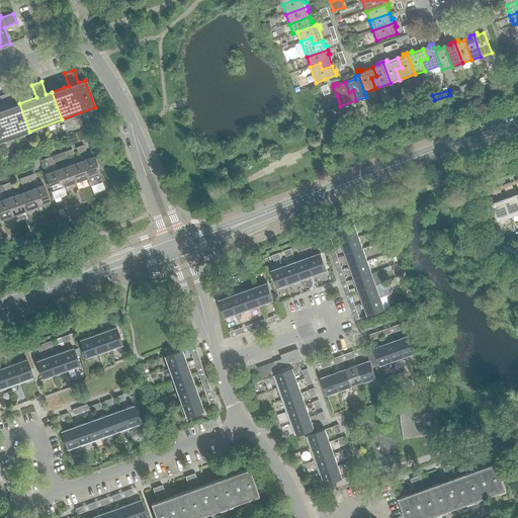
[(0,110),(0,141),(29,132),(19,103),(13,105),(8,93),(0,95),(0,99),(3,109),(0,110)]
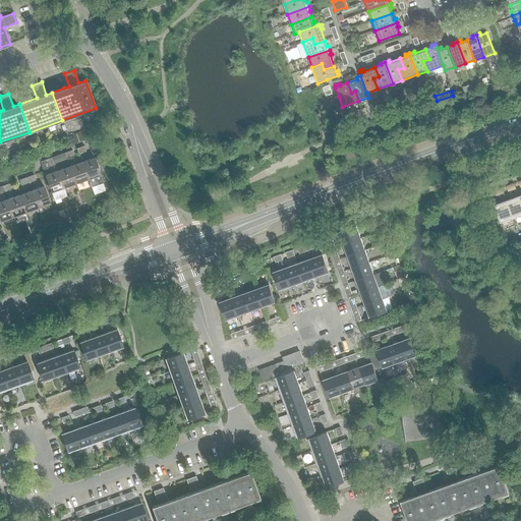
[(342,107),(339,97),(333,99),(337,109),(342,107)]
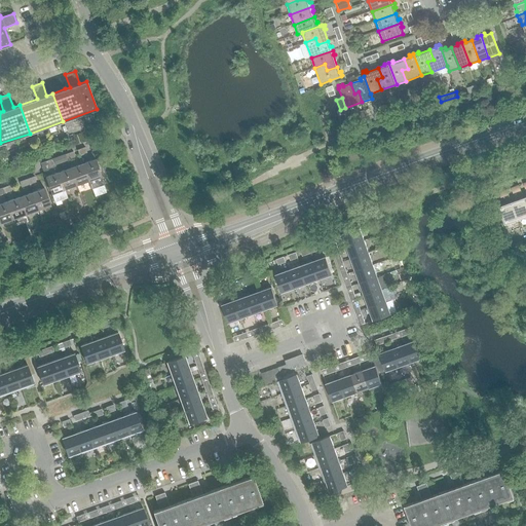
[(367,117),(365,110),(358,112),(361,119),(367,117)]
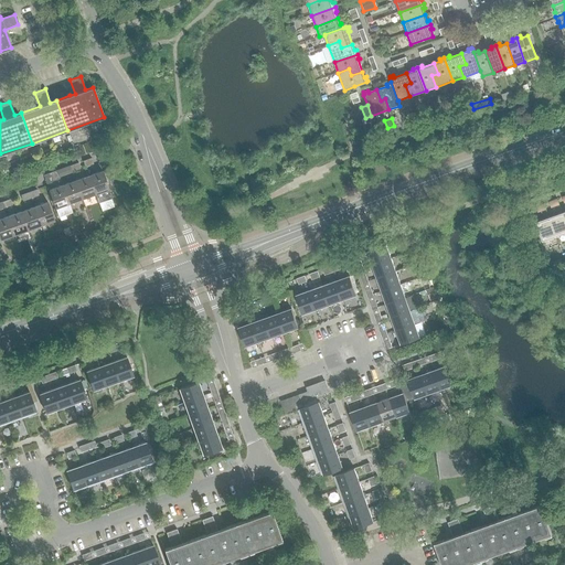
[(77,162),(70,166),(72,172),(80,169),(77,162)]
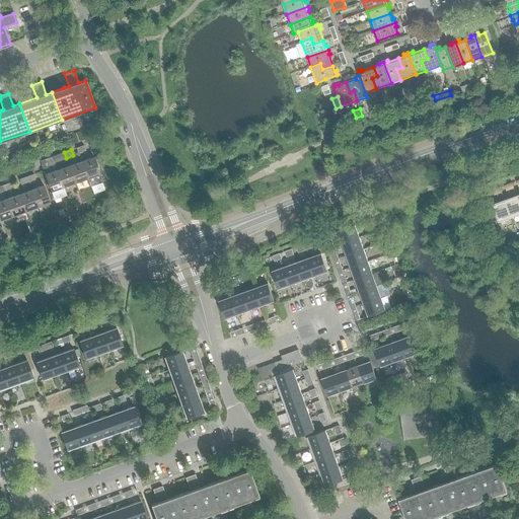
[(93,157),(80,161),(86,178),(99,173),(93,157)]
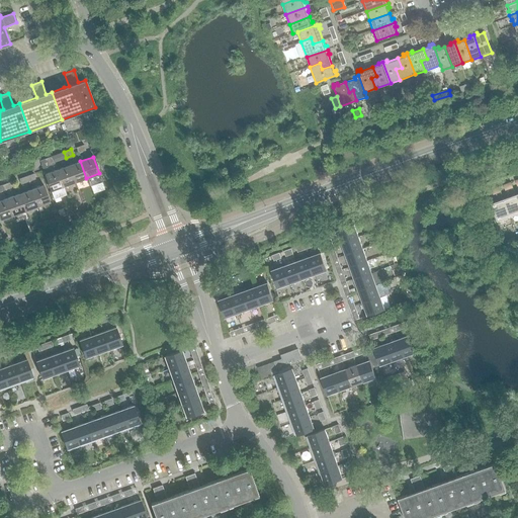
[(107,168),(104,160),(99,162),(102,170),(107,168)]
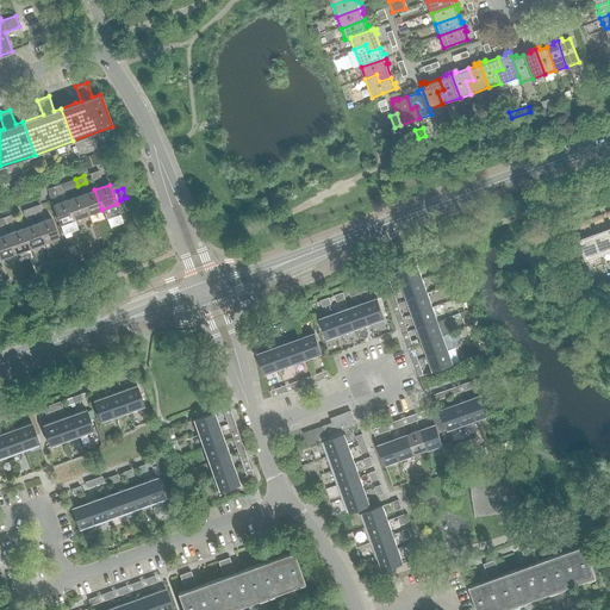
[(87,215),(101,210),(94,190),(80,194),(87,215)]
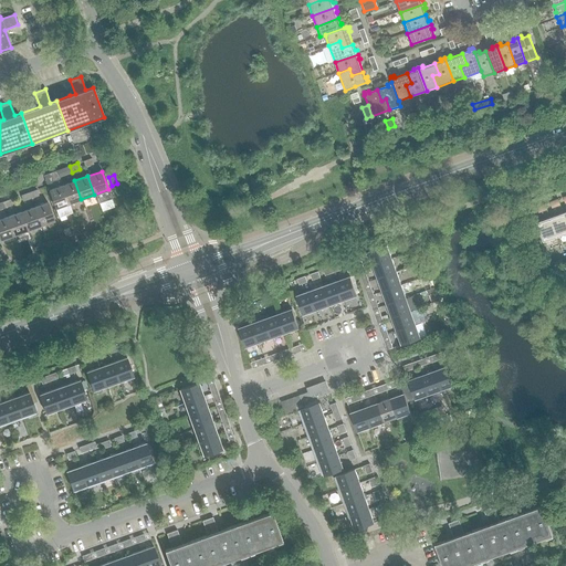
[(74,180),(61,186),(67,203),(81,199),(74,180)]
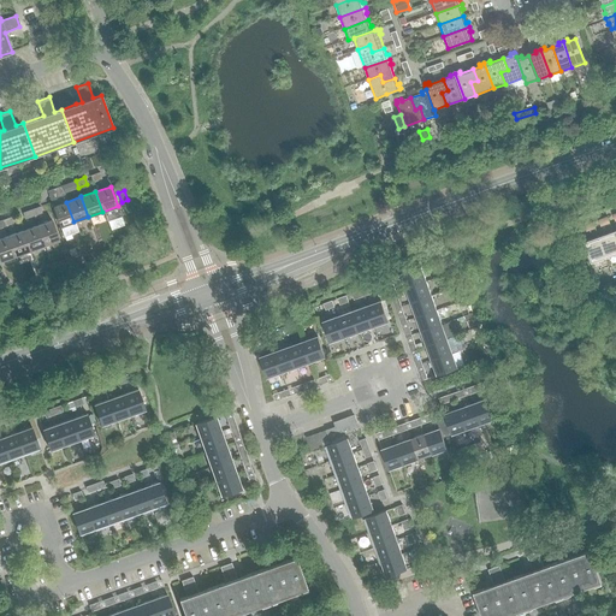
[(53,207),(59,226),(64,237),(77,232),(73,221),(66,202),(53,207)]
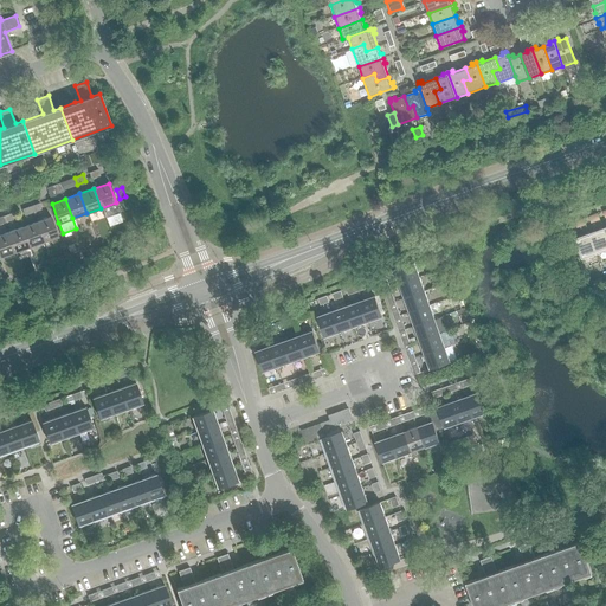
[(50,217),(36,223),(43,242),(57,237),(50,217)]
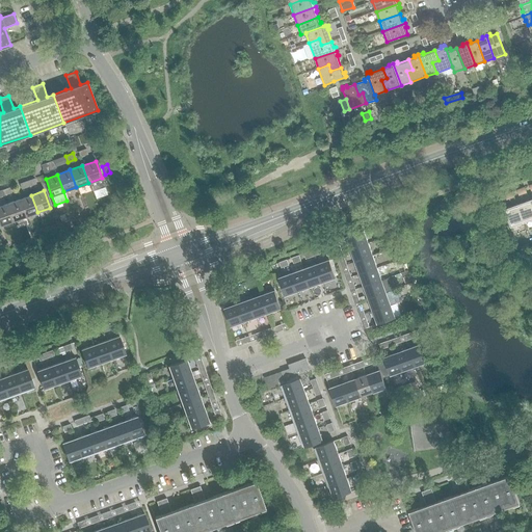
[(512,192),(504,195),(506,201),(514,197),(512,192)]
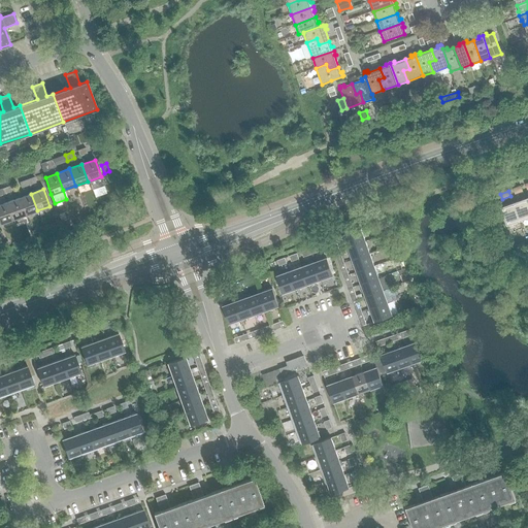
[(31,194),(19,198),(25,216),(37,210),(31,194)]
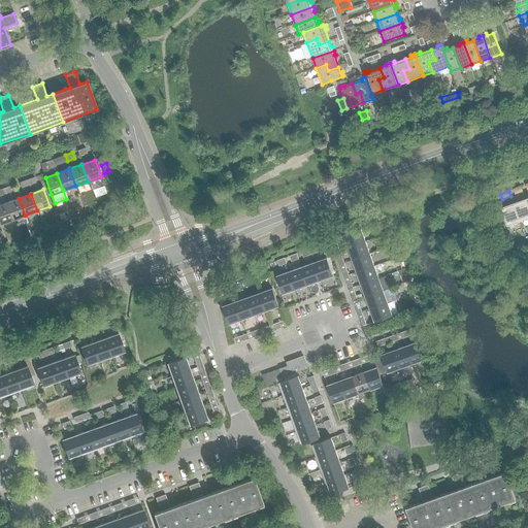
[(19,198),(6,202),(12,220),(25,216),(19,198)]
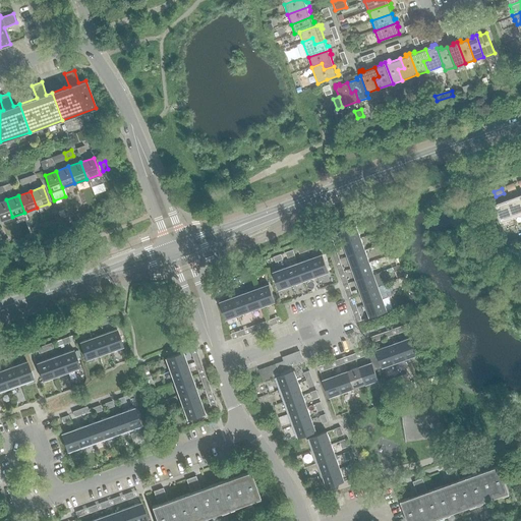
[(512,219),(520,215),(520,205),(518,196),(506,201),(512,219)]
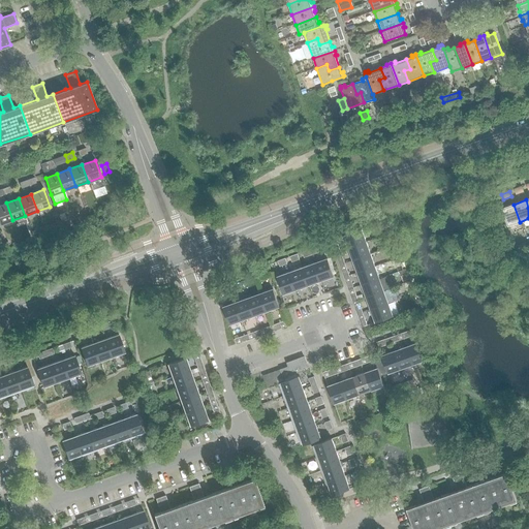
[(0,223),(0,224),(12,220),(6,203),(0,205),(0,223)]
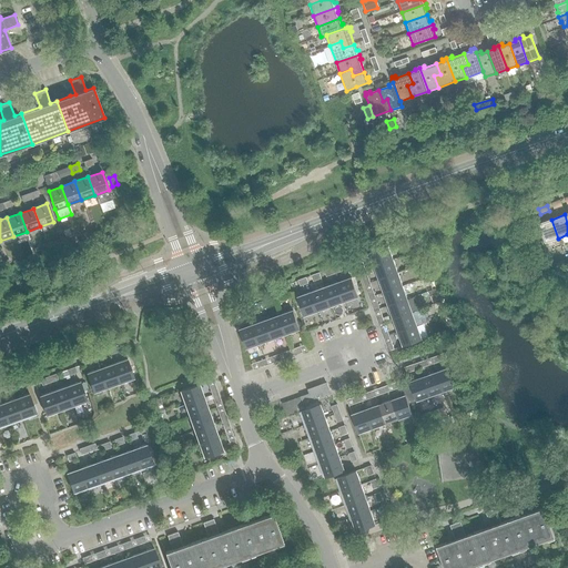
[(558,239),(551,220),(538,224),(545,243),(558,239)]
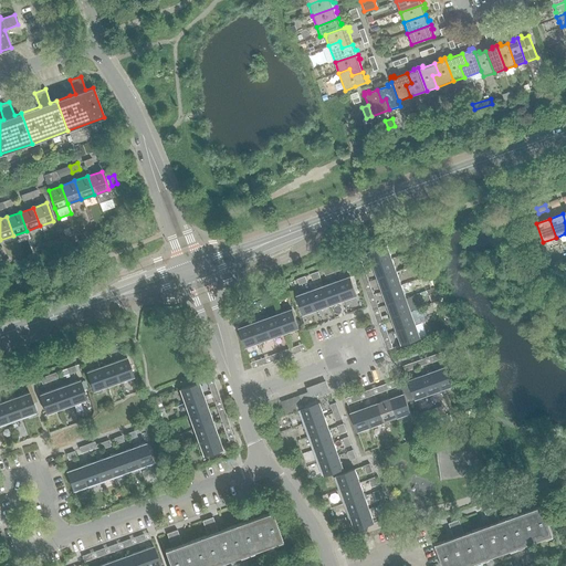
[(368,252),(373,266),(391,259),(387,245),(368,252)]
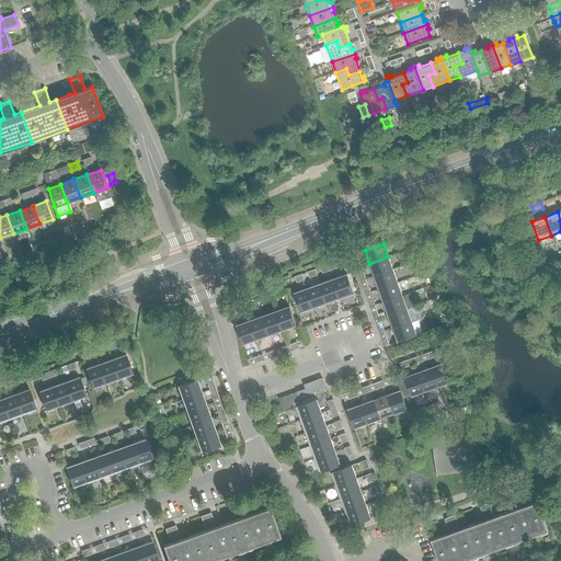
[(369,264),(374,276),(392,270),(388,256),(369,264)]
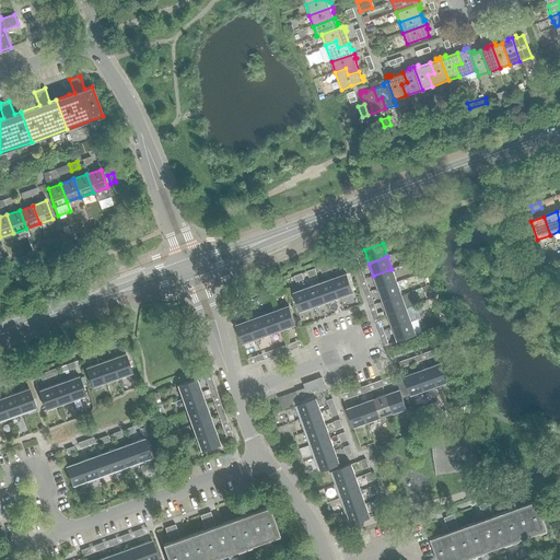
[(397,282),(392,269),(373,276),(378,289),(397,282)]
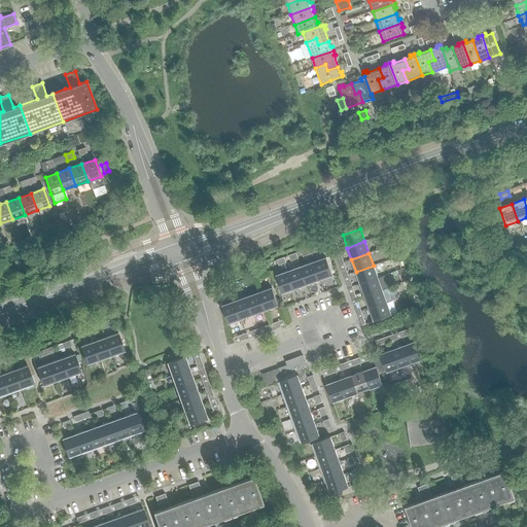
[(313,262),(319,280),(331,276),(325,258),(313,262)]
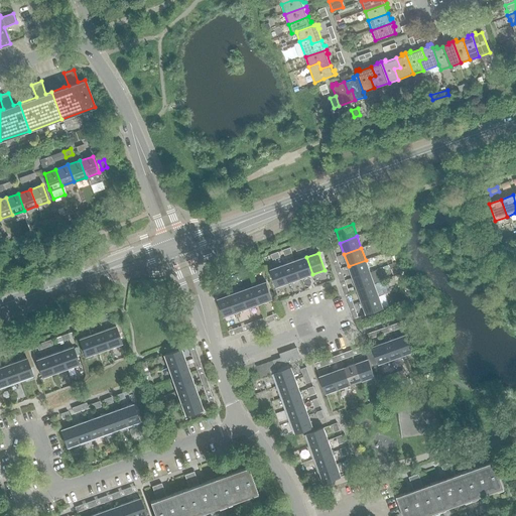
[(294,261),(300,278),(312,274),(306,257),(294,261)]
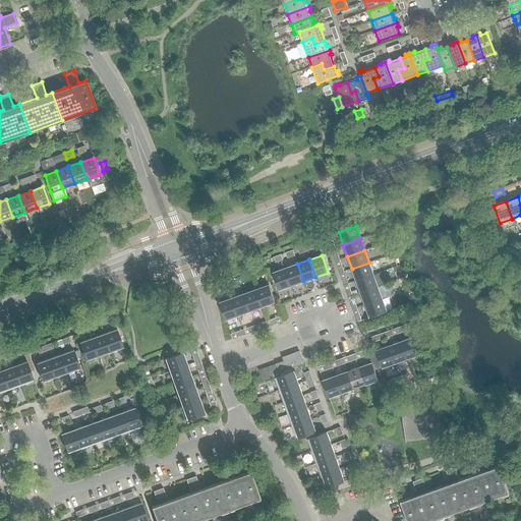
[(352,269),(356,281),(373,275),(369,263),(352,269)]
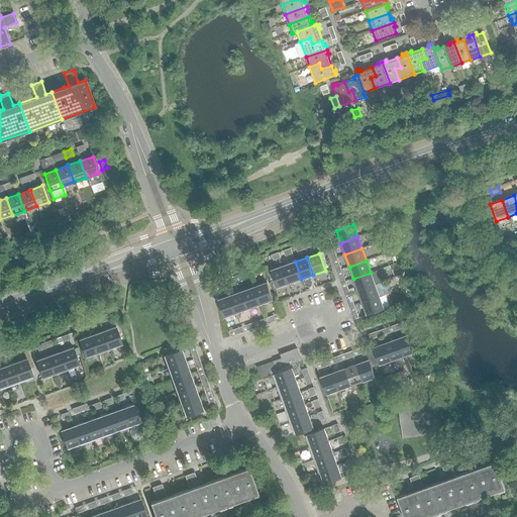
[(295,262),(283,267),(289,283),(301,279),(295,262)]
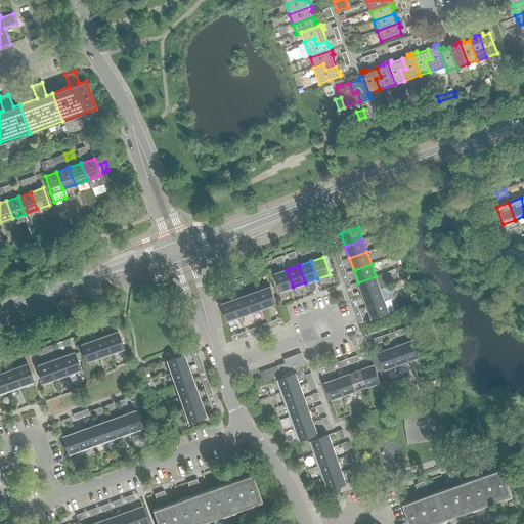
[(280,292),(293,287),(287,270),(274,274),(280,292)]
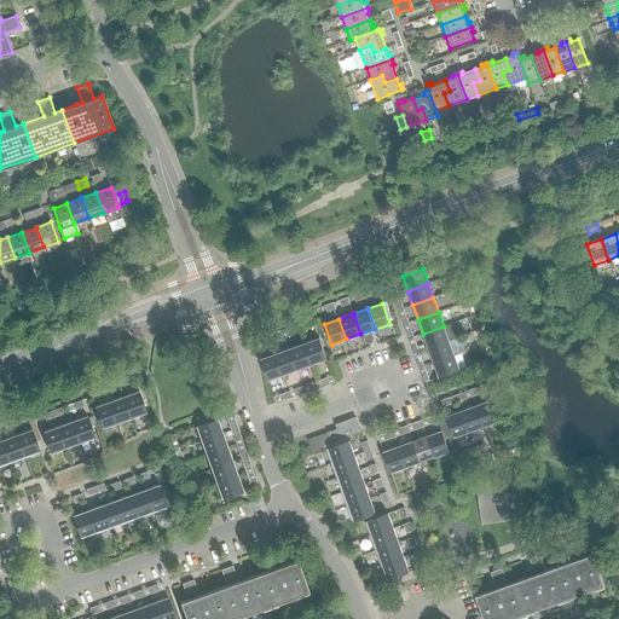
[(423,334),(428,348),(449,341),(444,327),(423,334)]
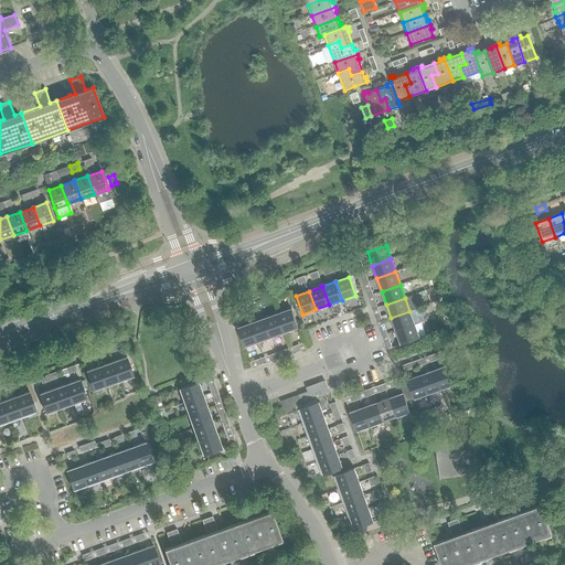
[(290,309),(277,313),(284,333),(297,328),(290,309)]
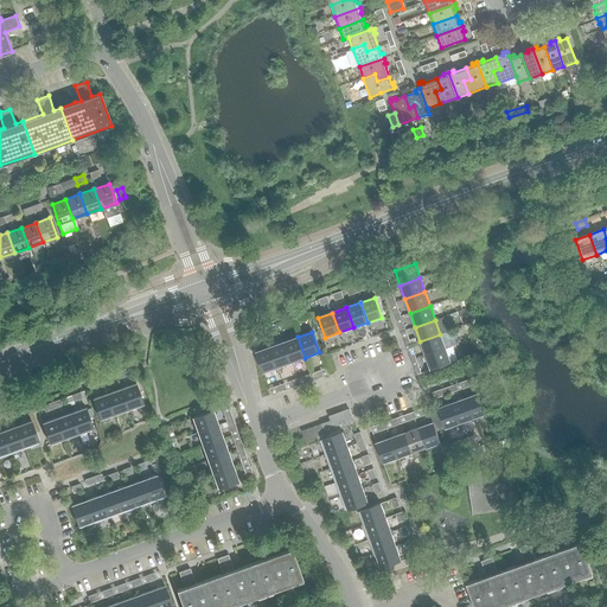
[(445,349),(440,334),(420,342),(425,356),(445,349)]
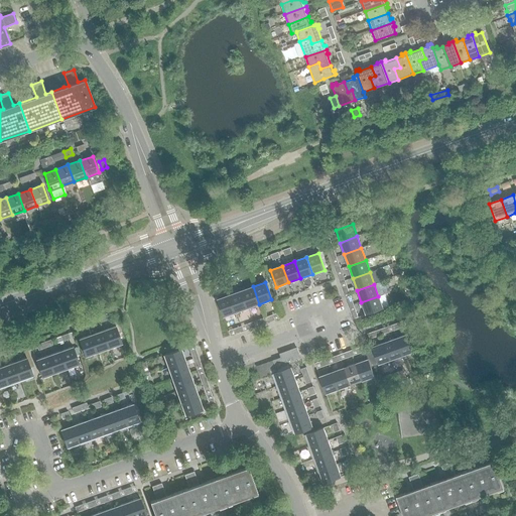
[(247,308),(259,304),(253,286),(241,291),(247,308)]
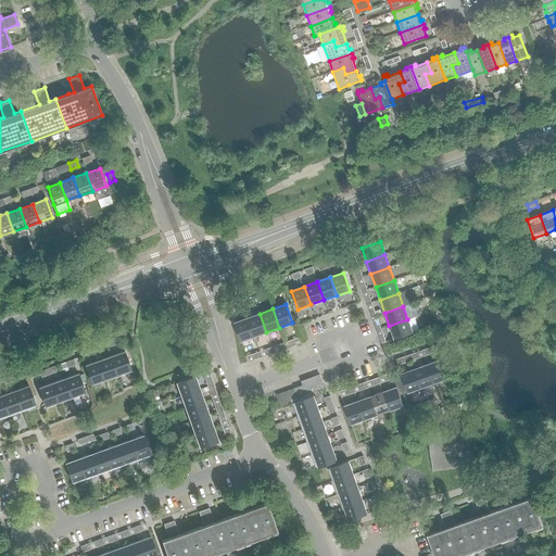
[(260,314),(247,318),(253,337),(266,332),(260,314)]
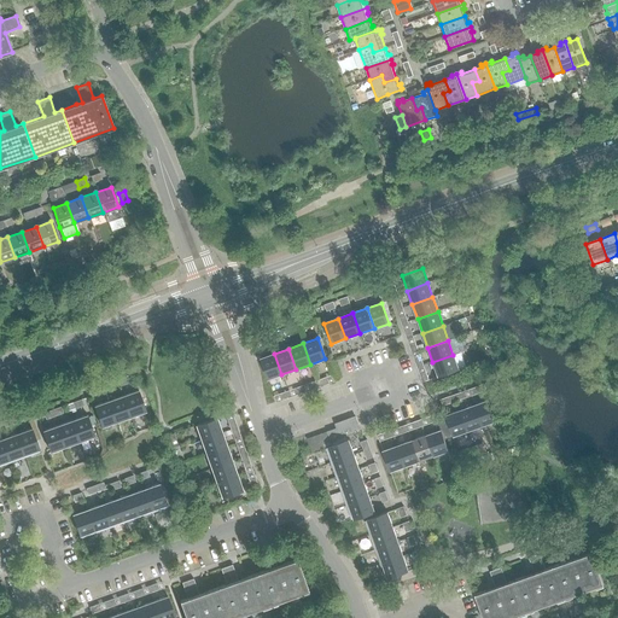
[(267,379),(281,374),(274,354),(260,359),(267,379)]
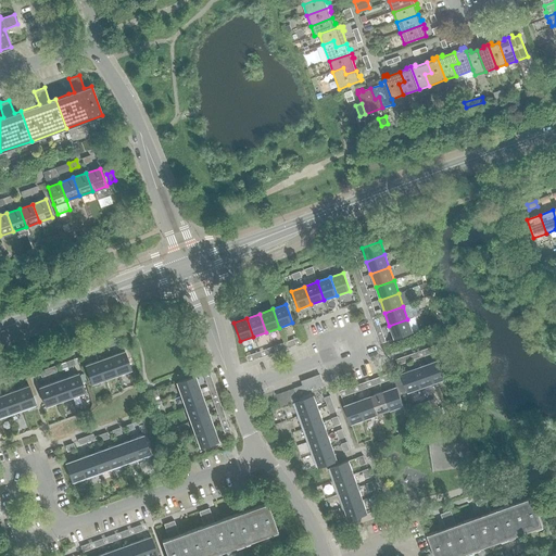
[(413,332),(407,319),(389,326),(394,339),(413,332)]
